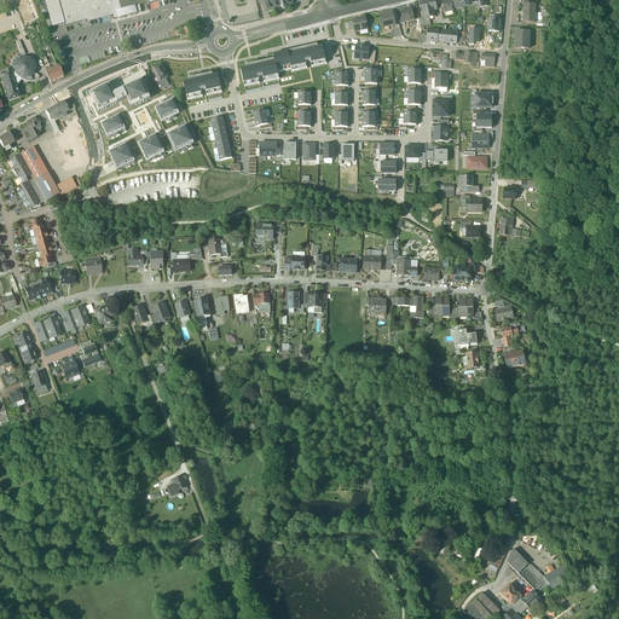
[(44,0),(51,28),(64,24),(57,0),(44,0)]
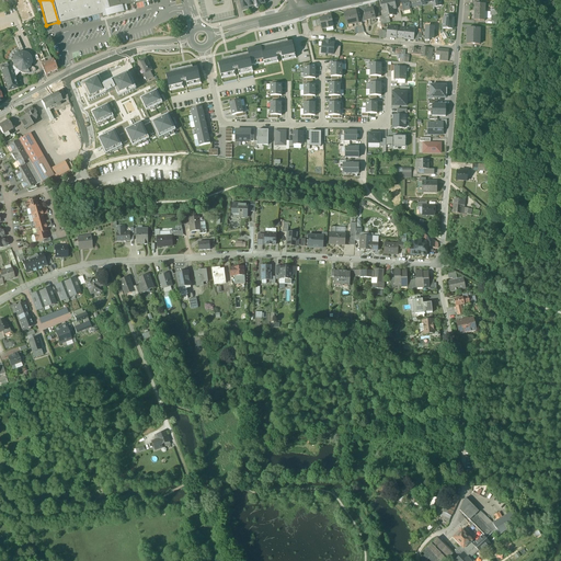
[(126,6),(144,1),(144,0),(52,0),(58,22),(59,24),(106,11),(107,16),(118,13),(128,11),(126,6)]
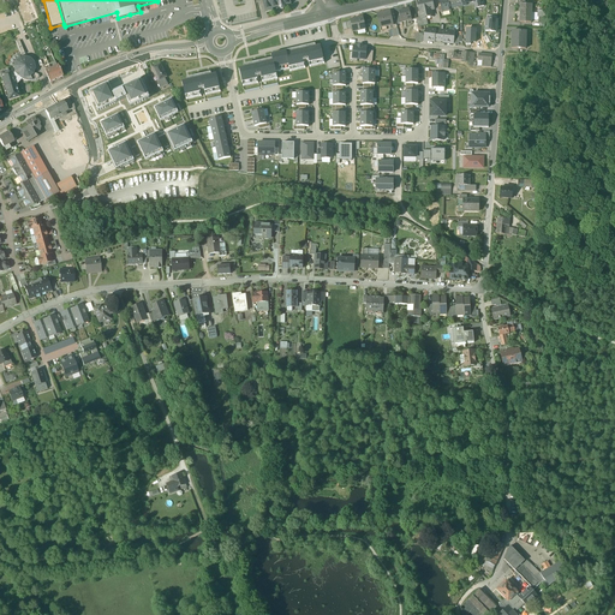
[(272,10),(279,7),(280,10),(282,10),(285,9),(285,6),(291,5),(288,0),(263,0),(263,1),(263,3),(266,13),(273,11),(272,10)]
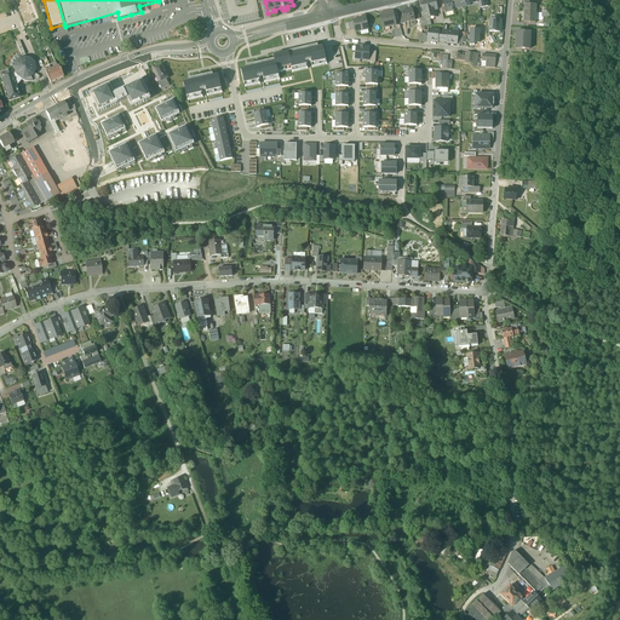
[(424,17),(425,19),(425,18),(428,18),(430,18),(436,16),(435,10),(437,10),(435,0),(426,0),(420,1),(423,13),(424,17)]
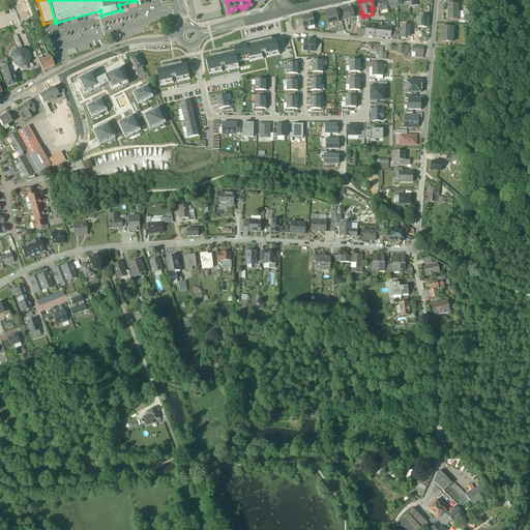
[(381,11),(388,9),(388,7),(387,6),(386,0),(379,0),(378,0),(381,11)]
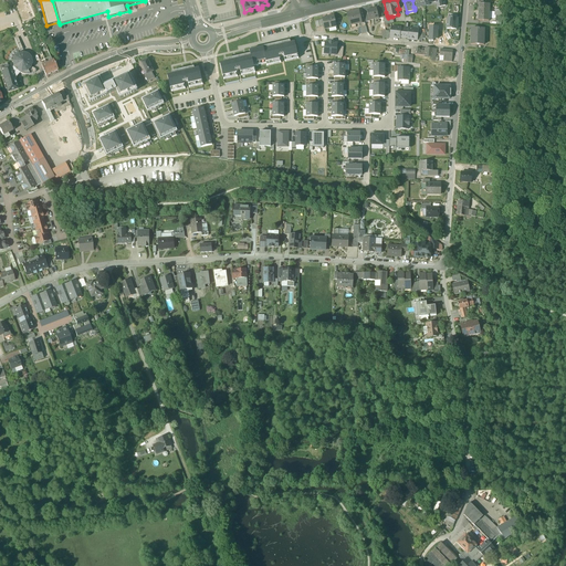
[(479,21),(489,21),(489,19),(489,12),(490,4),(483,4),(479,4),(479,6),(479,21)]
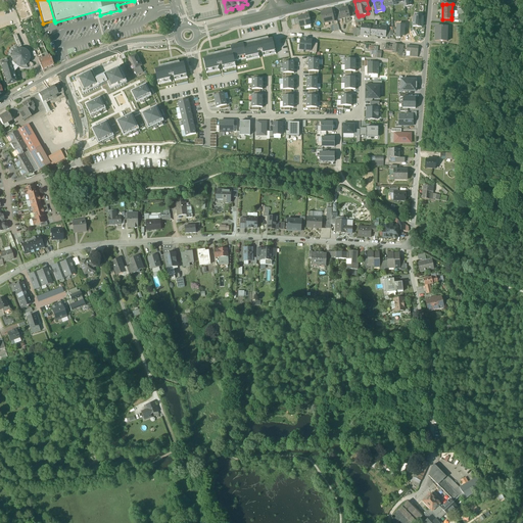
[(339,10),(341,19),(349,17),(347,8),(339,10)]
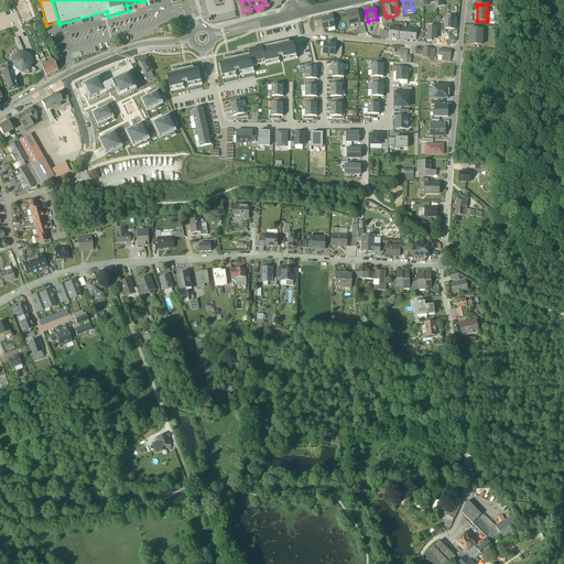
[(354,23),(354,24),(355,24),(360,23),(357,11),(354,12),(353,11),(349,12),(349,13),(346,13),(348,24),(354,23)]
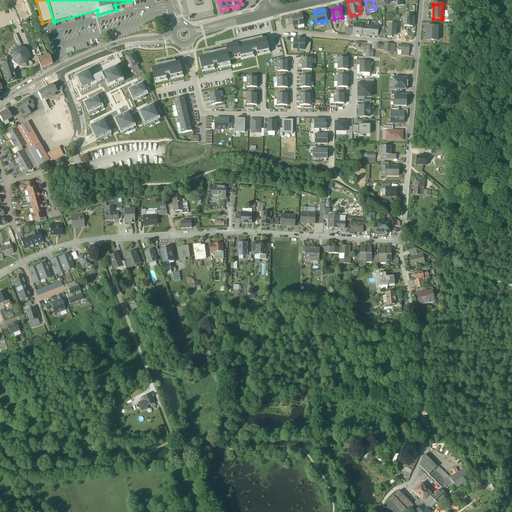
[(293,24),(294,27),(297,26),(304,24),(302,15),(292,17),(292,18),(293,24)]
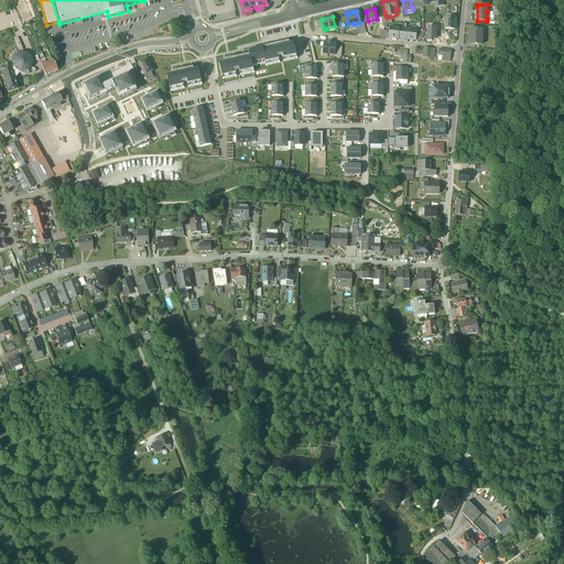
[(446,18),(445,29),(455,30),(456,19),(446,18)]
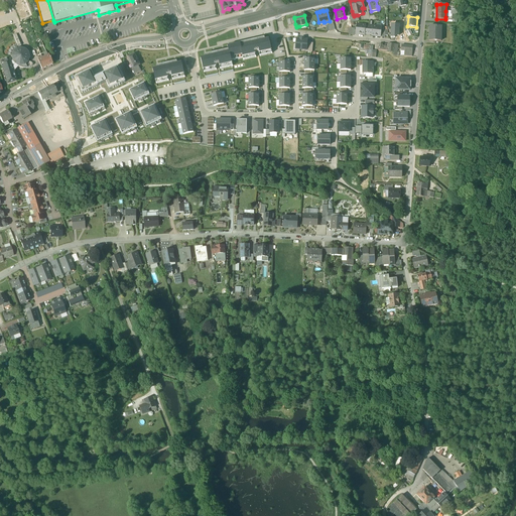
[(371,35),(381,36),(381,32),(381,30),(382,27),(372,26),(372,27),(366,27),(366,26),(357,25),(356,29),(356,30),(356,34),(365,35),(365,34),(371,34),(371,35)]
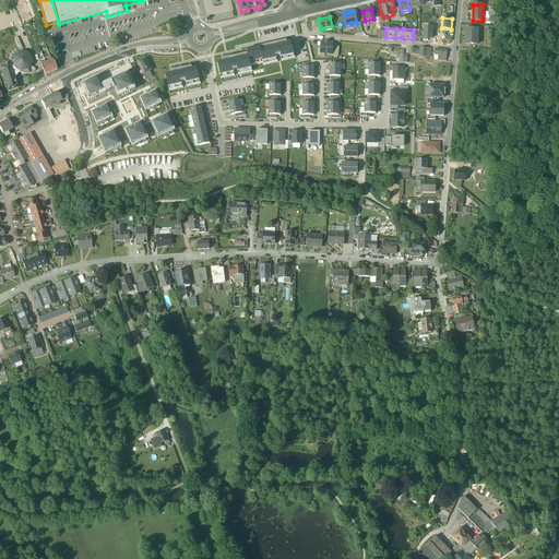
[(424,27),(424,40),(428,42),(428,39),(431,39),(432,27),(424,27)]
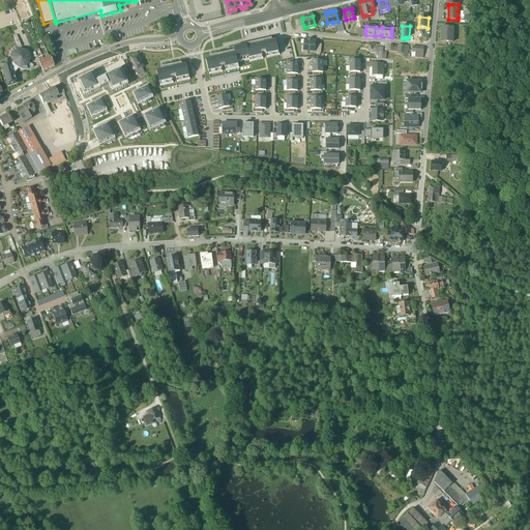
[(441,42),(453,42),(453,28),(441,27),(441,42)]
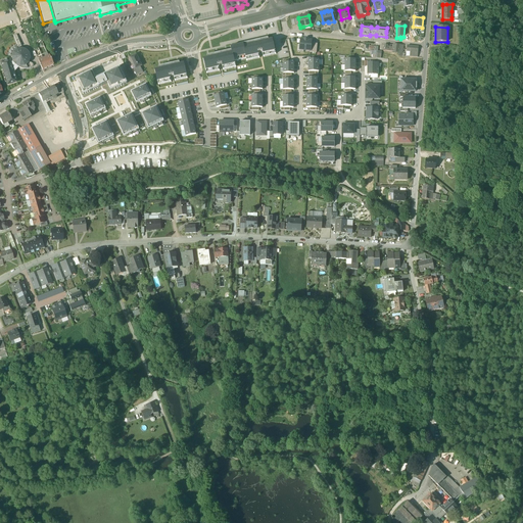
[(255,43),(244,46),(245,51),(244,51),(245,56),(246,58),(258,55),(258,53),(263,52),(263,54),(275,51),(273,39),(268,40),(260,42),(260,40),(254,42),(255,43)]
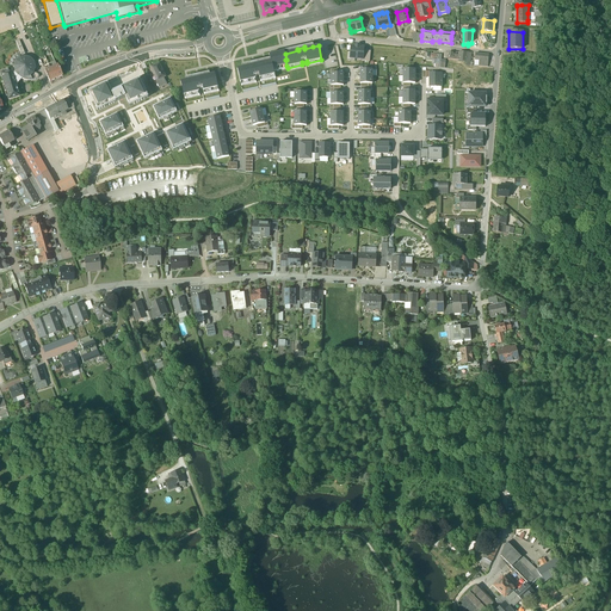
[(355,57),(355,59),(363,60),(364,50),(364,48),(359,47),(359,45),(356,45),(356,47),(351,45),(351,51),(351,56),(355,57)]
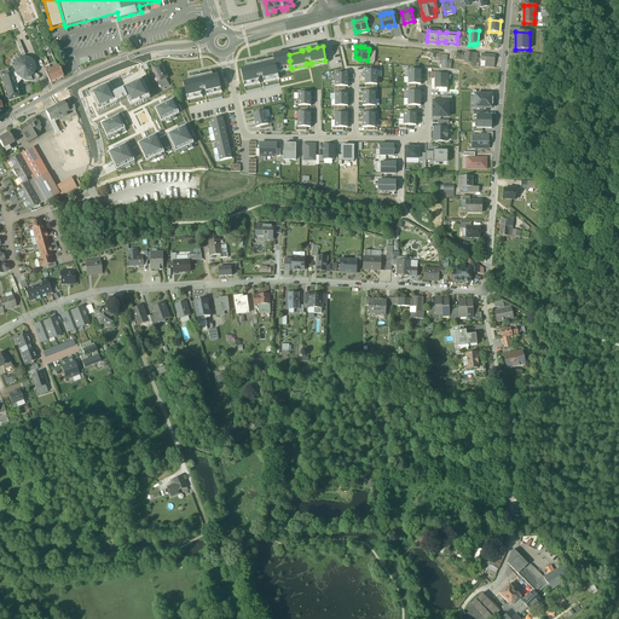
[(276,65),(277,70),(290,67),(289,61),(290,61),(289,55),(288,52),(273,56),(273,59),(275,62),(276,65)]
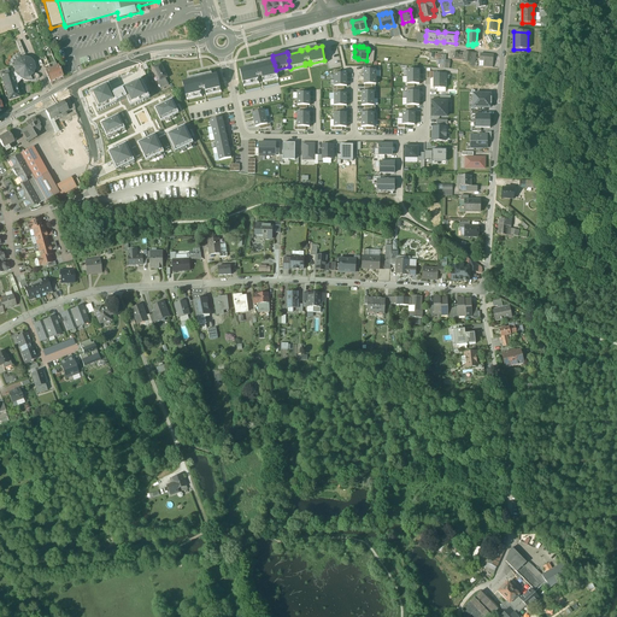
[(463,62),(471,63),(470,66),(475,66),(475,64),(476,59),(476,54),(464,53),(463,57),(458,57),(457,62),(463,62)]
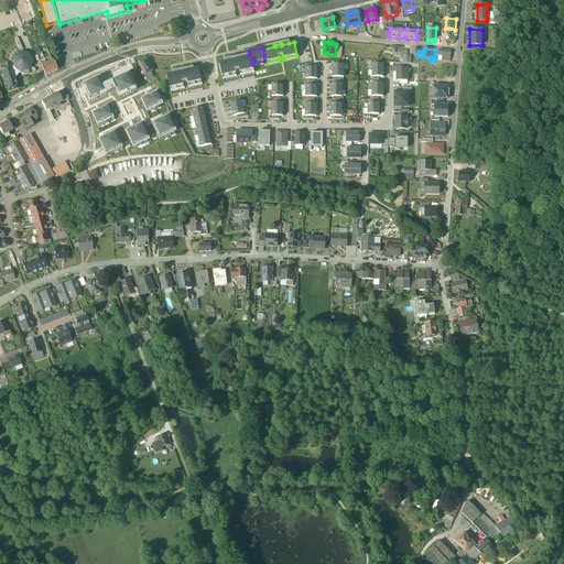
[(442,62),(451,63),(452,51),(438,50),(438,56),(438,62),(442,62)]
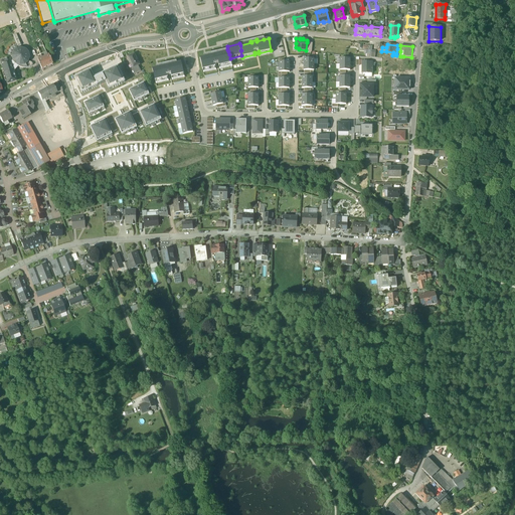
[(16,48),(15,46),(13,47),(10,50),(9,52),(8,56),(10,56),(12,51),(16,48)]
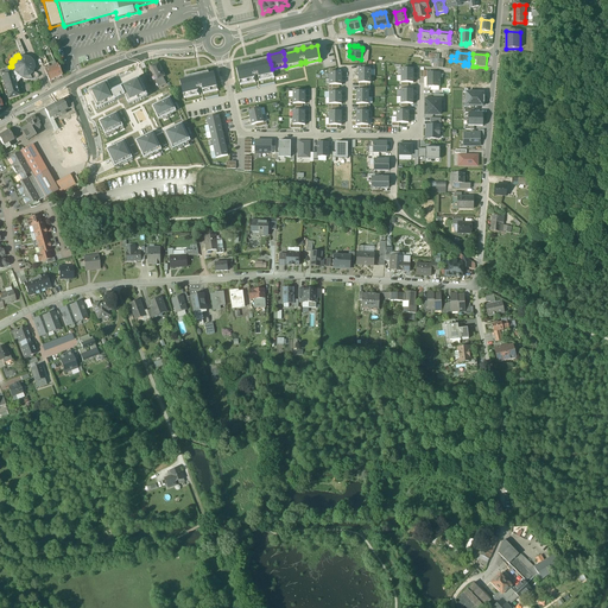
[(19,57),(14,61),(12,67),(13,67),(14,71),(16,74),(20,78),(24,81),(30,81),(35,80),(38,77),(38,75),(32,73),(33,69),(33,64),(30,59),(25,57),(20,58),(19,57)]
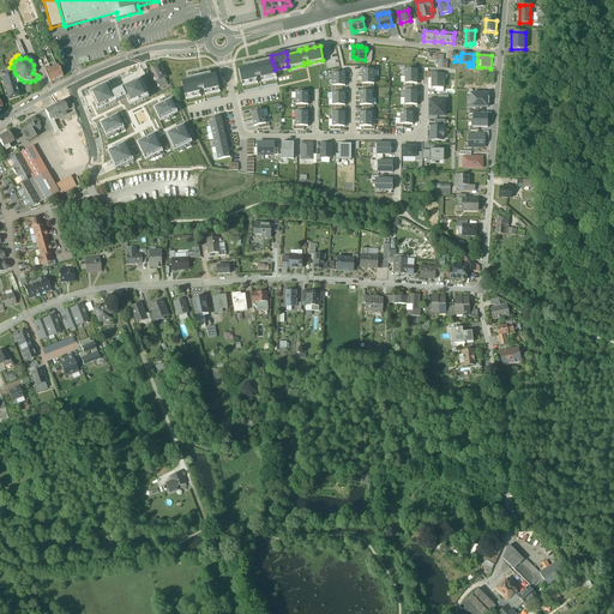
[(244,68),(239,70),(242,84),(257,80),(257,78),(260,77),(262,79),(276,76),(275,70),(274,65),(272,61),(259,65),(259,62),(252,64),(252,66),(244,68)]
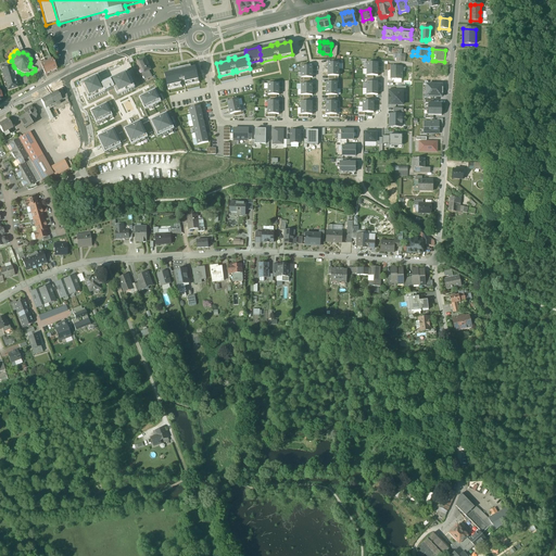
[(138,62),(144,73),(144,74),(149,71),(151,71),(146,59),(138,62)]
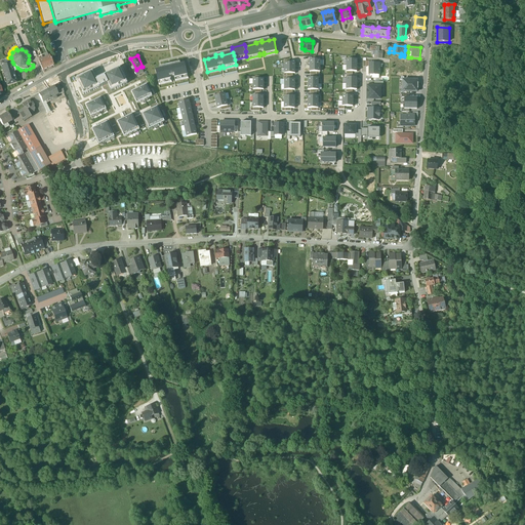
[(40,65),(43,71),(53,66),(49,56),(43,59),(38,62),(40,65)]
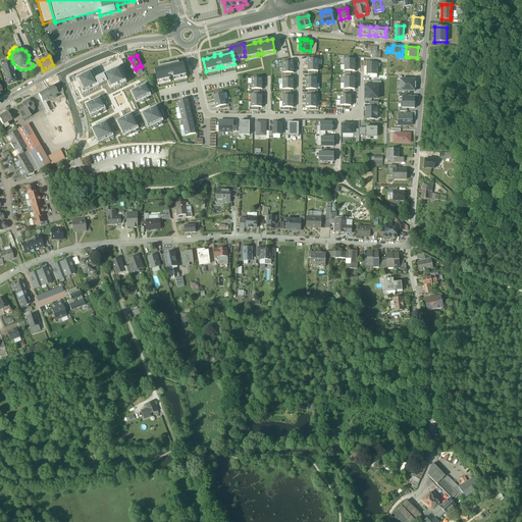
[(11,64),(10,60),(1,63),(7,85),(16,83),(13,71),(11,64)]
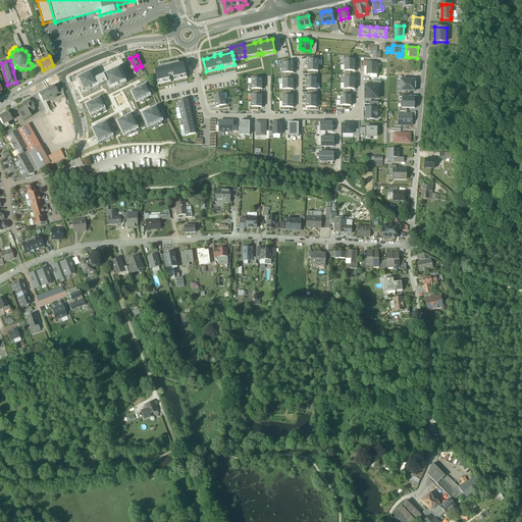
[(367,62),(367,65),(367,74),(370,74),(377,74),(377,62),(367,62)]
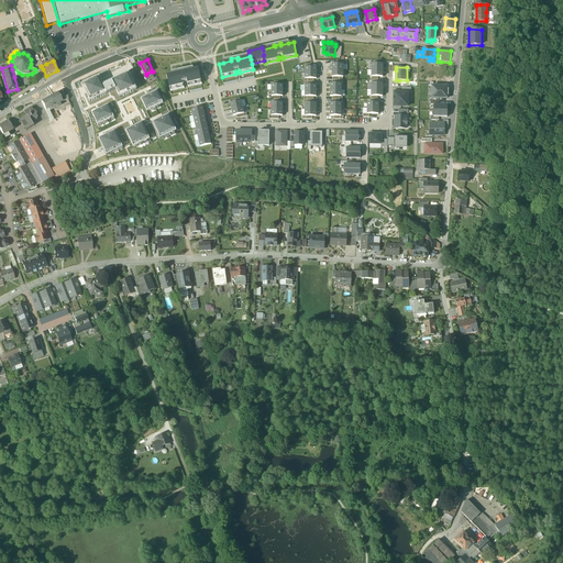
[(172,74),(166,76),(169,88),(184,85),(183,84),(187,83),(187,85),(201,81),(198,68),(194,69),(186,72),(185,69),(178,70),(179,73),(172,74)]
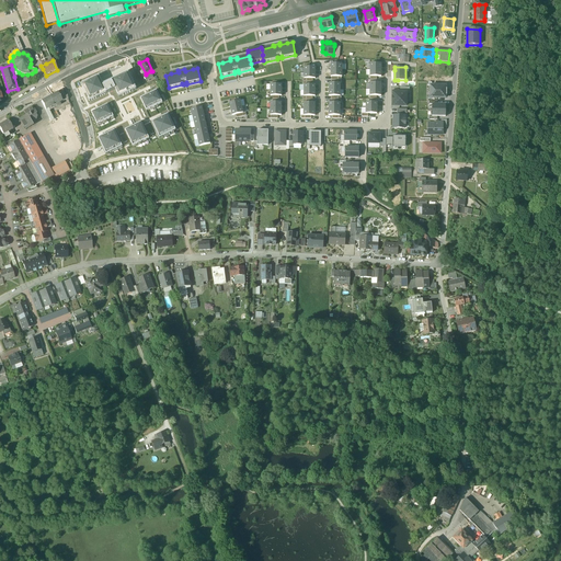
[(153,78),(150,71),(146,75),(146,73),(144,75),(147,81),(153,78)]
